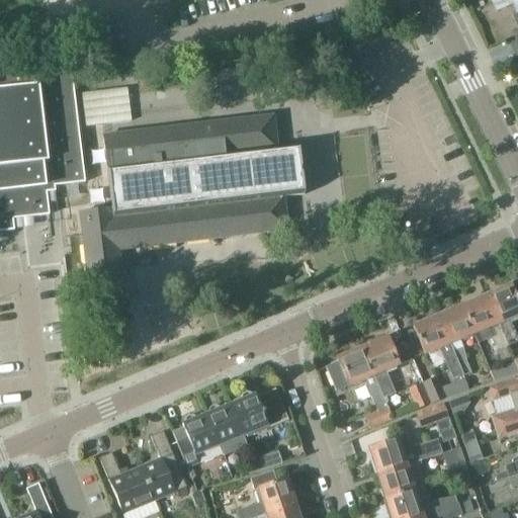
[(517,13),(517,0),(505,0),(508,6),(510,5),(516,14),(517,13)]
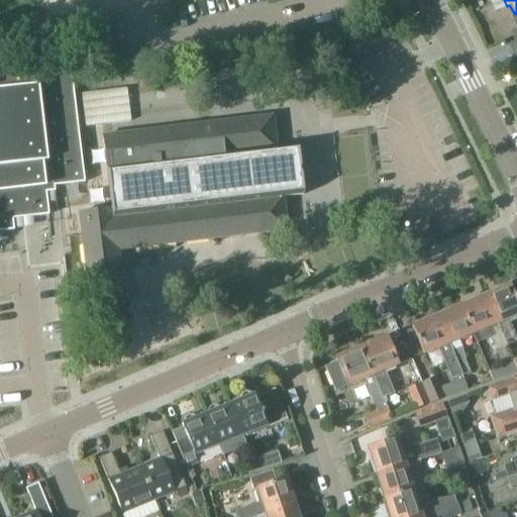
[(348,68),(362,62),(356,49),(343,56),(348,68)]
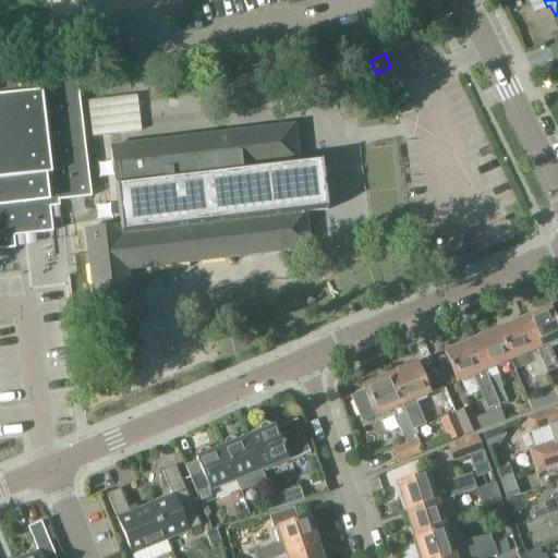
[(93,199),(77,69),(35,74),(35,73),(0,76),(0,251),(16,250),(15,238),(53,233),(51,209),(61,208),(60,203),(93,199)]
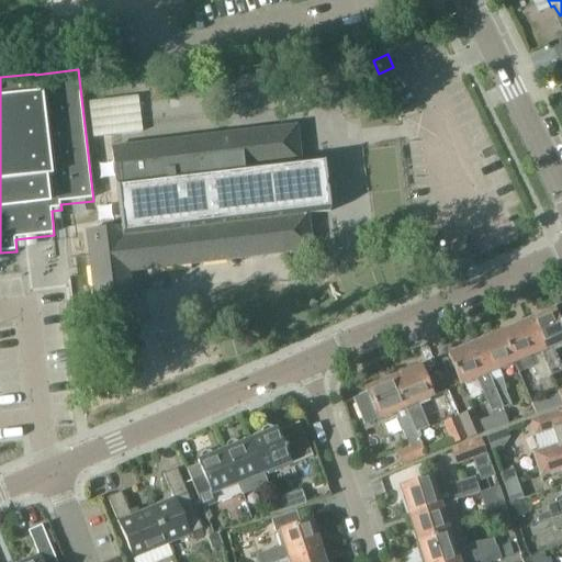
[(137,97),(89,102),(93,138),(142,132),(137,97)]
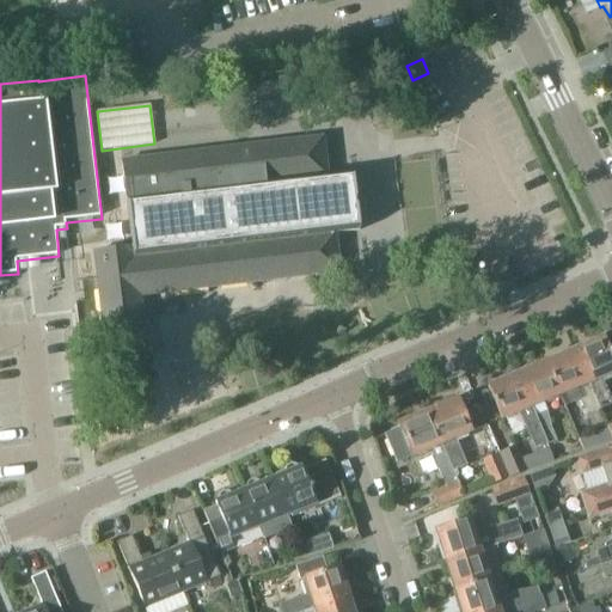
[(133,248),(95,252),(104,334),(105,332),(142,329),(139,297),(249,283),(340,271),(335,234),(357,231),(350,173),(326,177),(322,140),(200,154),(152,160),(122,164),(126,199),(127,199),(133,248)]
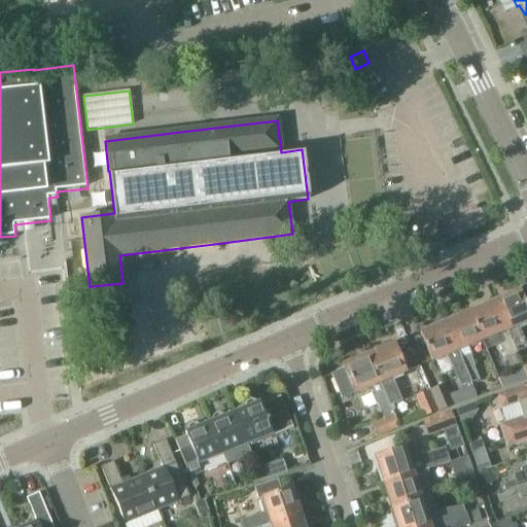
[(526,309),(520,291),(495,302),(516,353),(526,349),(517,325),(526,320),(526,309)]
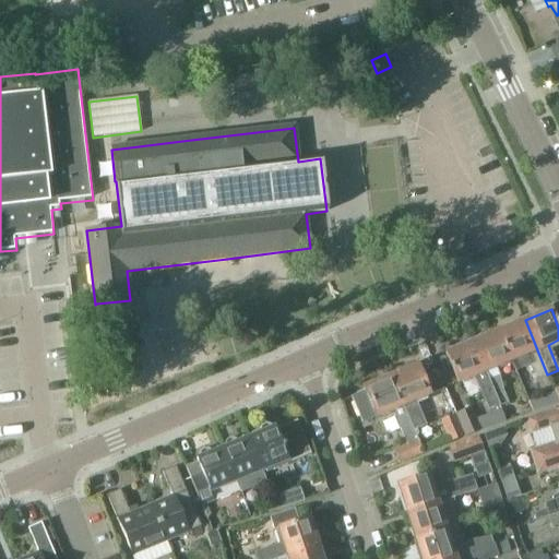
[(525,320),(499,331),(511,360),(515,369),(515,370),(531,364),(538,378),(547,375),(525,320)]
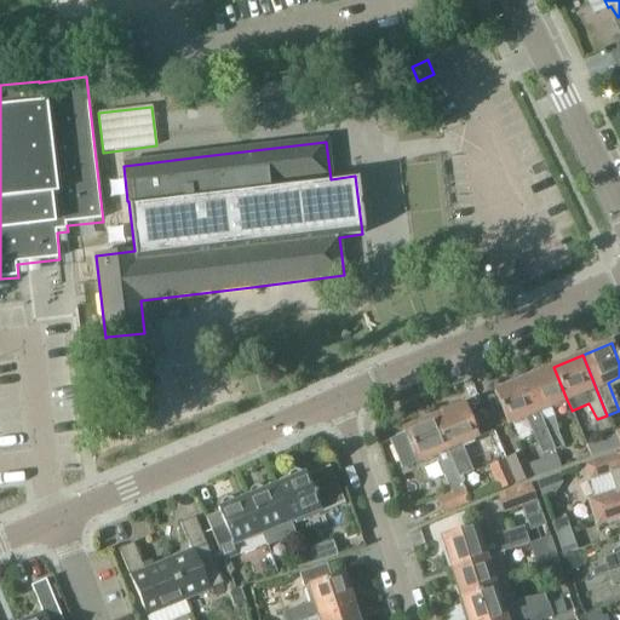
[(552,367),(523,379),(537,412),(554,448),(554,451),(555,451),(563,447),(560,436),(555,418),(550,407),(566,401),(567,400),(554,367),(552,367)]
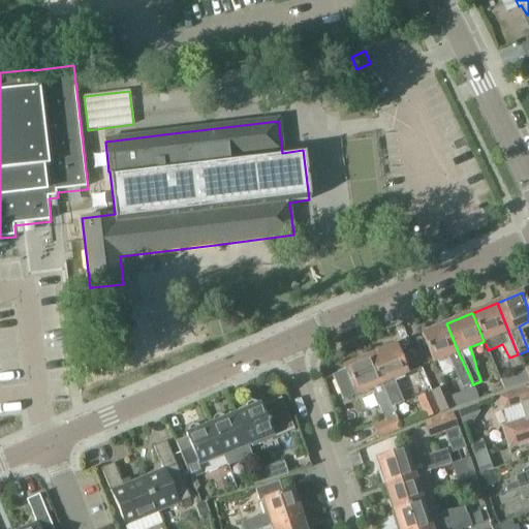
[(446,323),(421,334),(432,362),(447,355),(448,355),(462,389),(472,384),(472,382),(458,351),(446,323)]
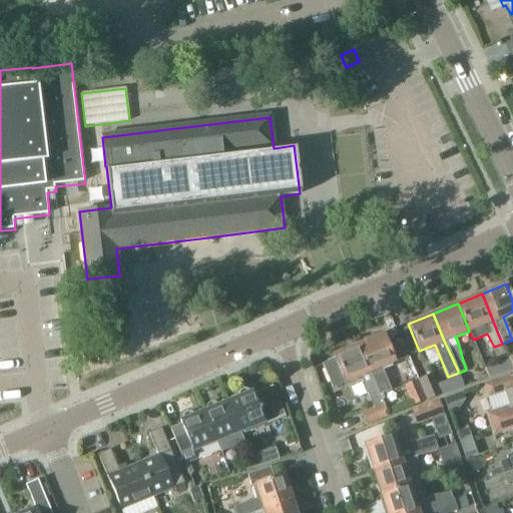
[(382,335),(358,345),(379,395),(390,391),(391,390),(381,368),(393,363),(394,363),(382,335)]
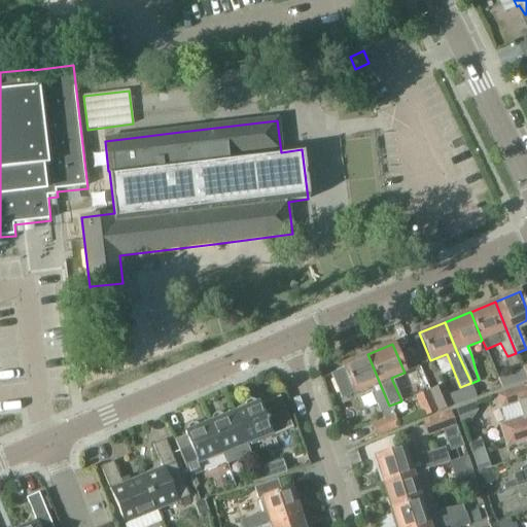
[(367,354),(342,364),(343,364),(354,393),(370,387),(384,419),(383,419),(370,424),(371,424),(376,437),(397,427),(398,427),(390,408),(389,406),(367,354)]
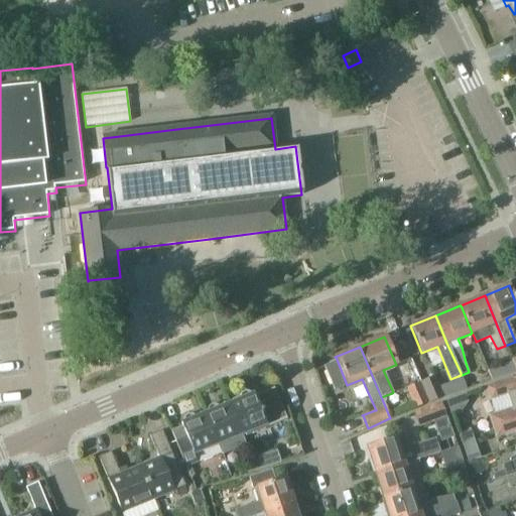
[(503,366),(488,372),(492,380),(507,375),(503,366)]
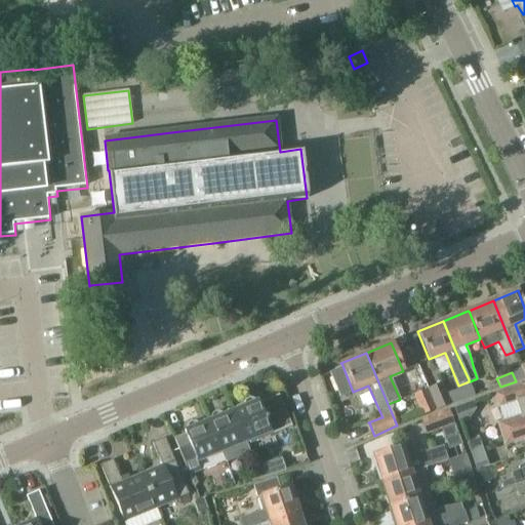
[(496,423),(500,434),(501,434),(524,425),(524,382),(493,394),(496,404),(497,404),(501,402),(502,405),(515,401),(516,402),(520,415),(497,423),(496,423)]
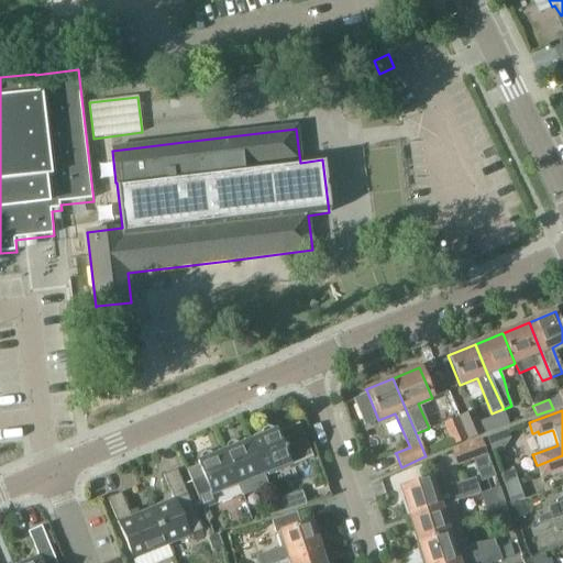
[(466,442),(482,435),(472,414),(457,420),(466,442)]
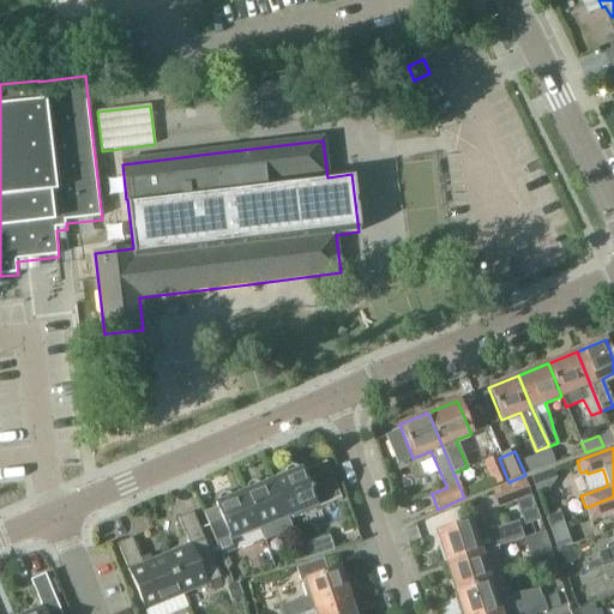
[(492,489),(509,482),(499,458),(482,464),(492,489)]
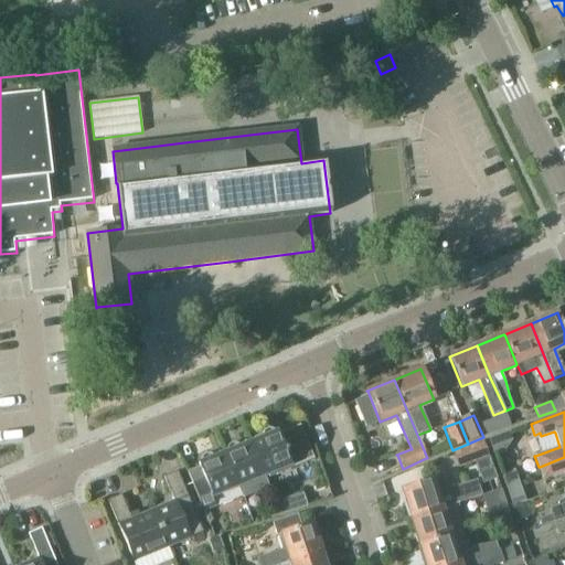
[(263,437),(252,443),(265,477),(312,458),(299,427),(279,435),(277,432),(274,433),(274,432),(273,430),(272,430),(272,429),(270,429),(269,429),(268,429),(267,429),(266,429),(266,430),(265,430),(264,432),(264,433),(263,433),(263,434),(263,435),(263,436),(263,437)]
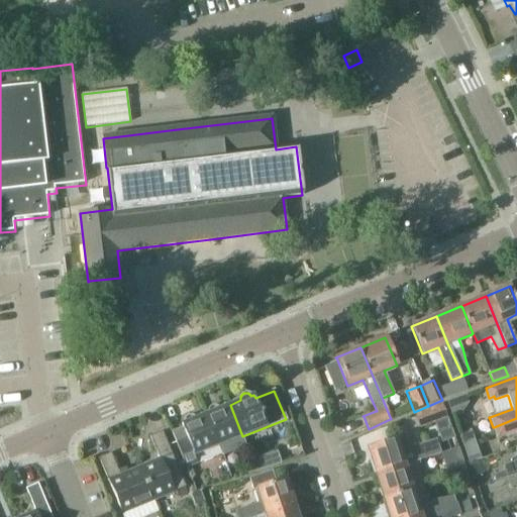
[(208,414),(205,415),(218,445),(219,446),(219,447),(223,454),(245,445),(246,445),(242,436),(230,405),(218,409),(218,408),(217,408),(217,407),(216,407),(215,407),(215,406),(214,406),(213,406),(212,406),(212,407),(211,407),(210,407),(210,408),(209,408),(209,409),(208,409),(208,410),(208,411),(208,412),(208,413),(208,414)]
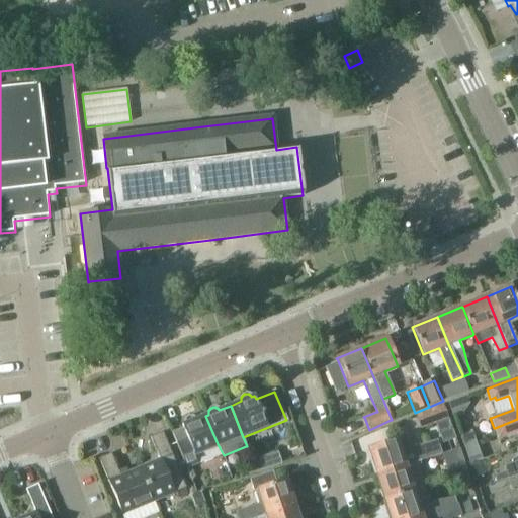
[(420,430),(446,420),(441,406),(415,416),(420,430)]
